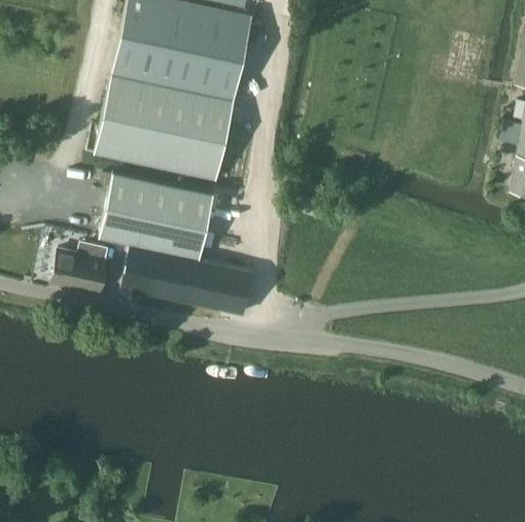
[(129,0),(96,155),(218,181),(253,16),(176,0),(129,0)]
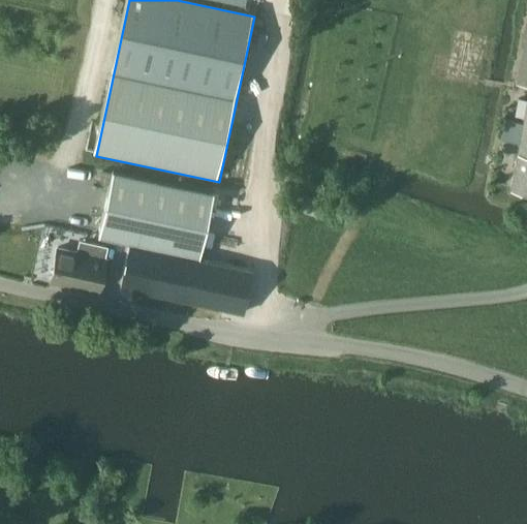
[(526,35),(517,89),(526,91),(526,35)]
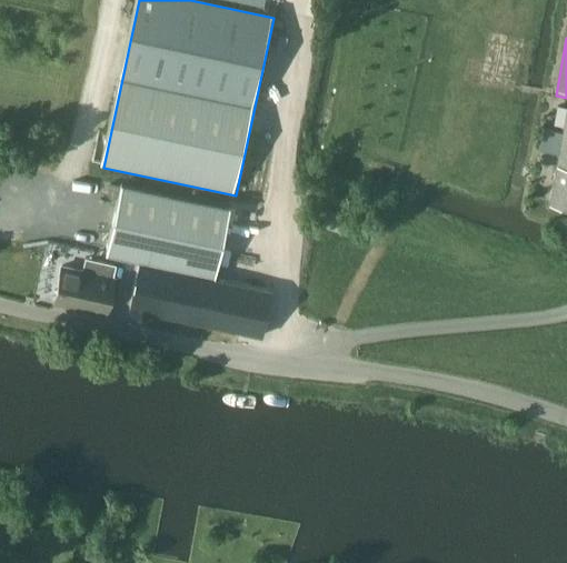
[(566,124),(551,205),(566,209),(566,124)]
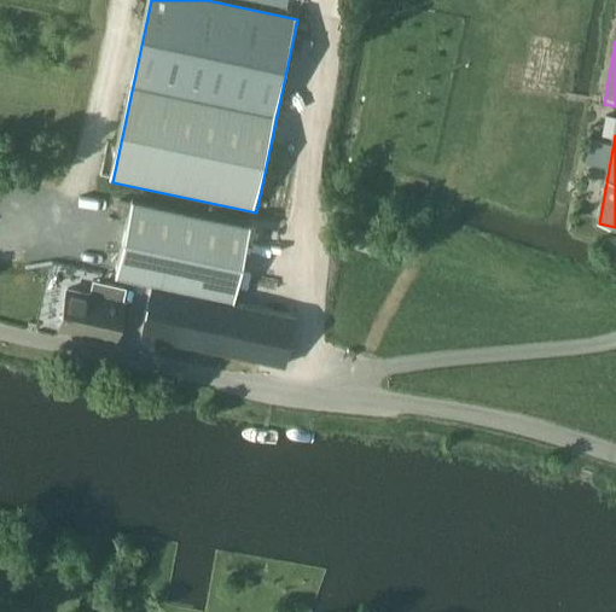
[(117,279),(237,306),(253,228),(133,203),(117,279)]
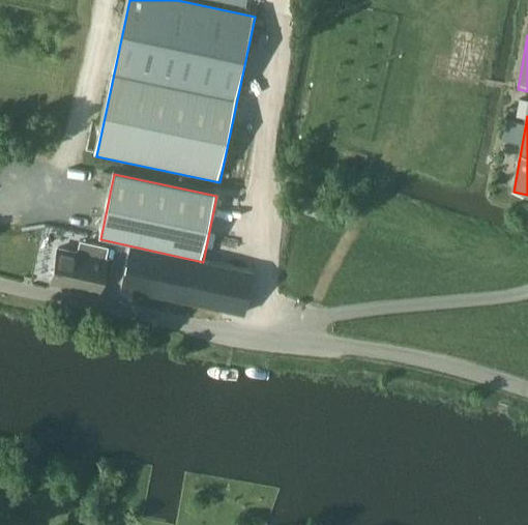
[(90,258),(60,252),(53,285),(100,295),(108,262),(107,261),(109,250),(93,245),(90,258)]
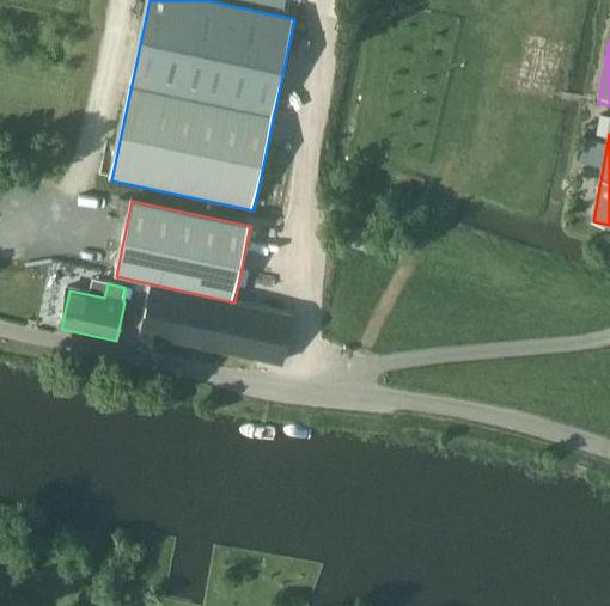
[(151,288),(141,336),(284,366),(294,317),(151,288)]
